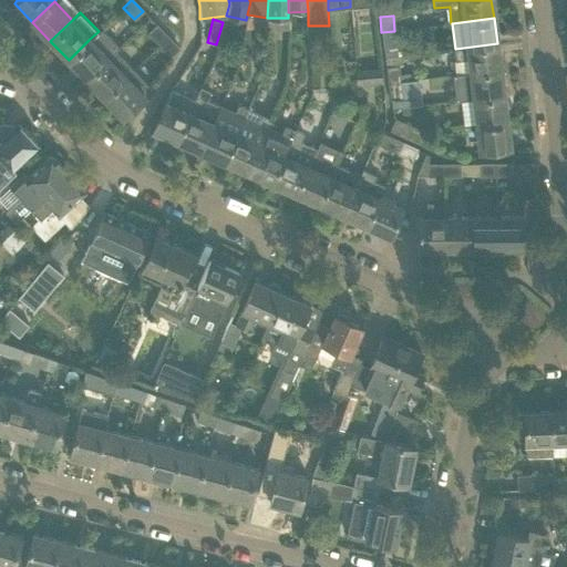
[(158,44),(167,37),(156,24),(147,33),(158,44)]
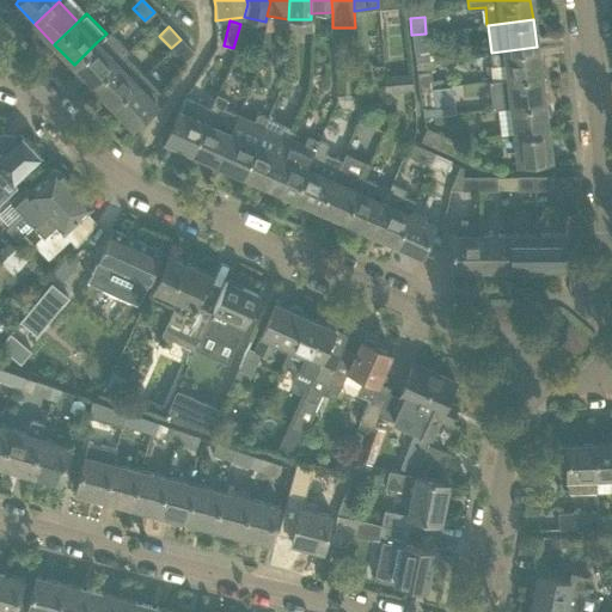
[(74,65),(92,84),(116,61),(123,54),(127,50),(109,31),(106,34),(97,42),(74,65)]
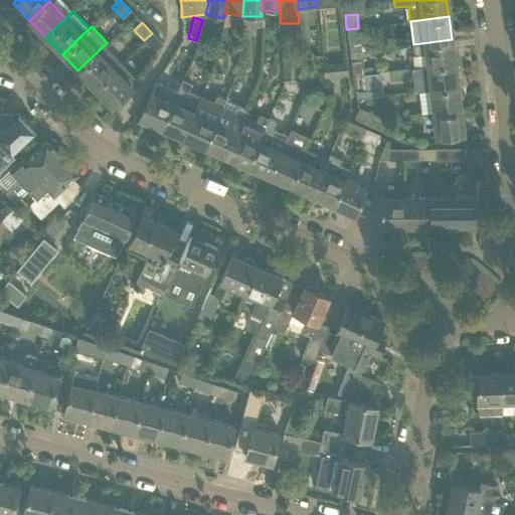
[(360,42),(358,28),(346,29),(348,43),(360,42)]
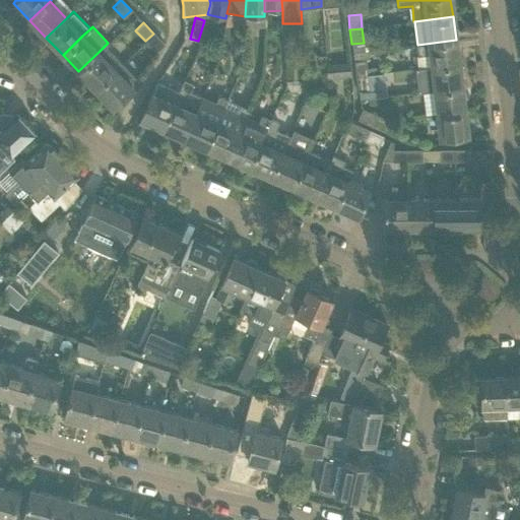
[(164,44),(153,34),(145,41),(155,51),(164,44)]
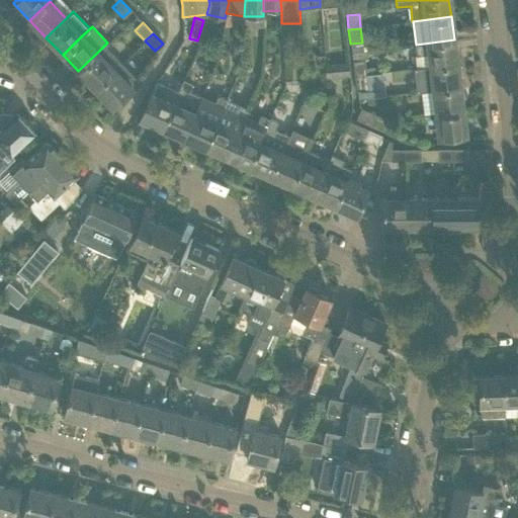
[(454,39),(416,45),(417,54),(420,54),(421,68),(429,67),(456,64),(454,39)]
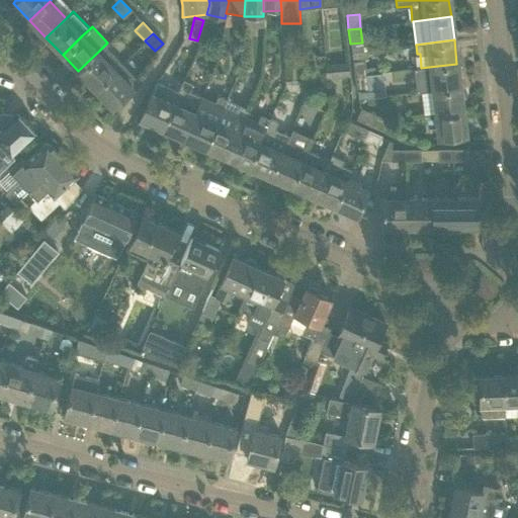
[(104,46),(98,52),(78,71),(95,89),(121,64),(104,46)]
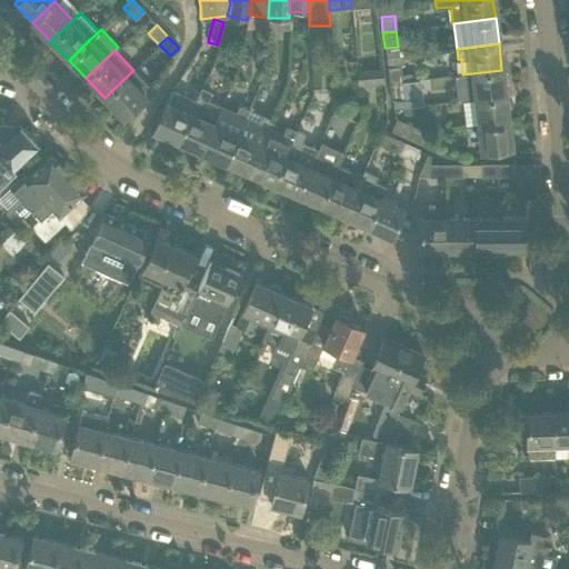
[(410,73),(400,75),(399,67),(387,68),(389,83),(411,80),(410,73)]
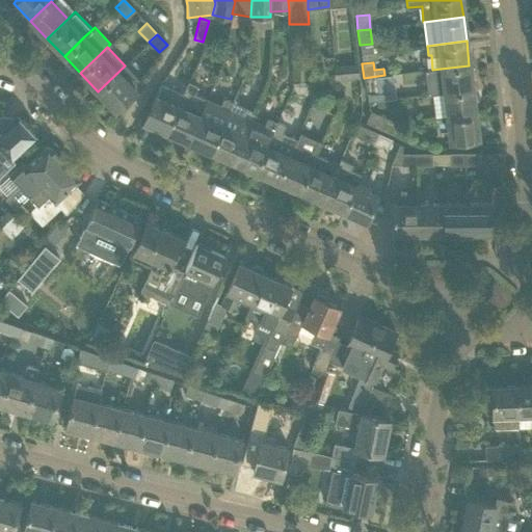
[(334,64),(335,78),(356,77),(355,63),(334,64)]
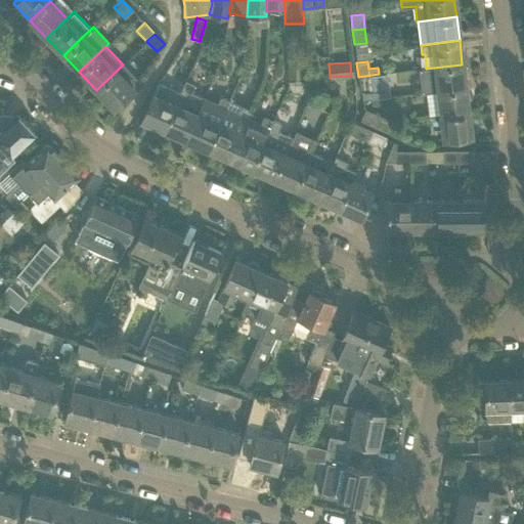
[(125,67),(123,64),(96,90),(113,107),(139,82),(125,67)]
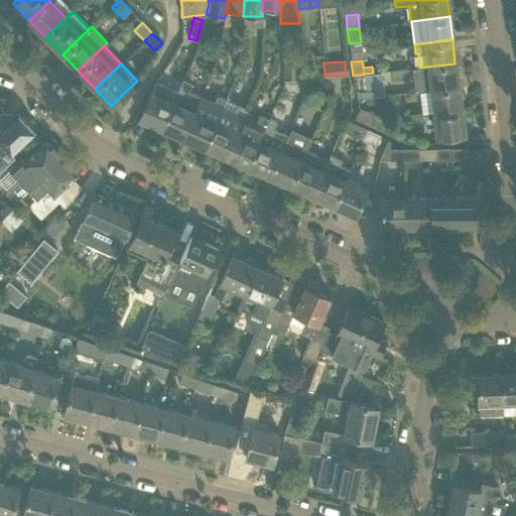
[(458,86),(455,63),(427,67),(430,90),(458,86)]
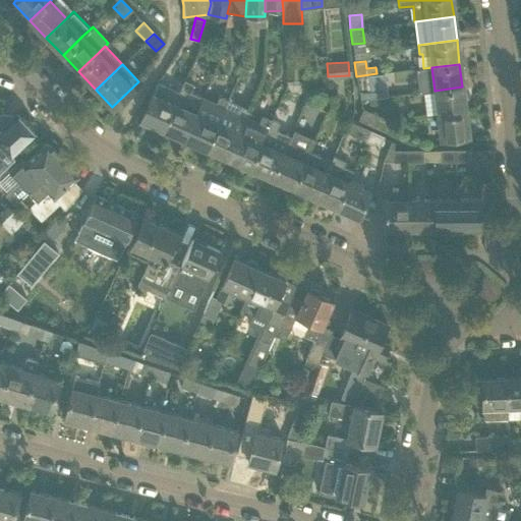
[(377,73),(356,76),(358,91),(358,93),(369,92),(369,90),(378,89),(377,73)]
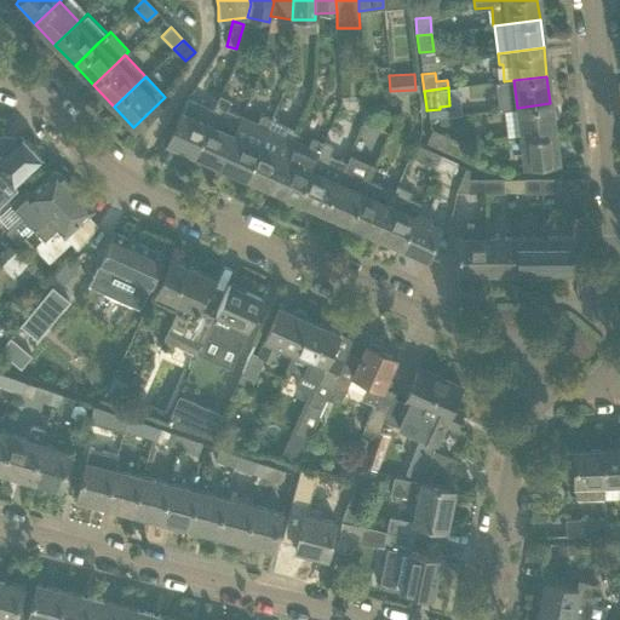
[(219,95),(212,109),(193,153),(219,164),(240,116),(241,116),(225,109),(230,99),(219,95)]
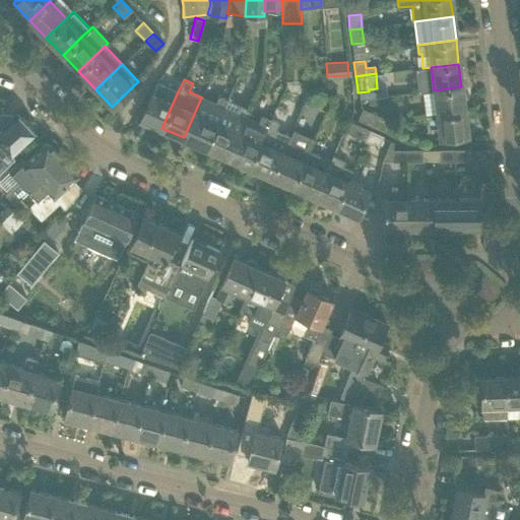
[(178,91),(175,89),(156,81),(140,118),(161,128),(178,91)]
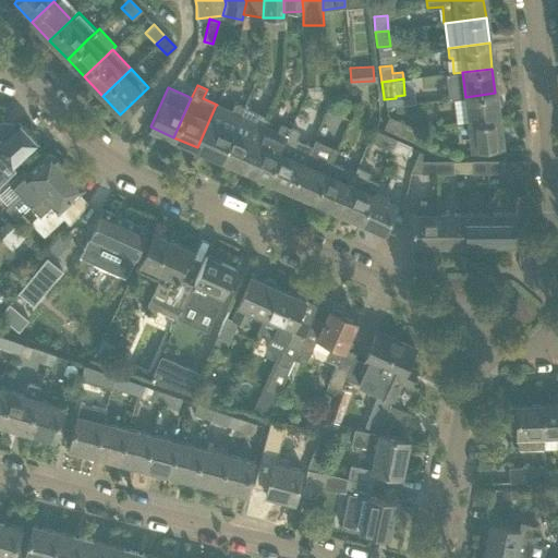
[(498,119),(495,93),(465,97),(469,122),(498,119)]
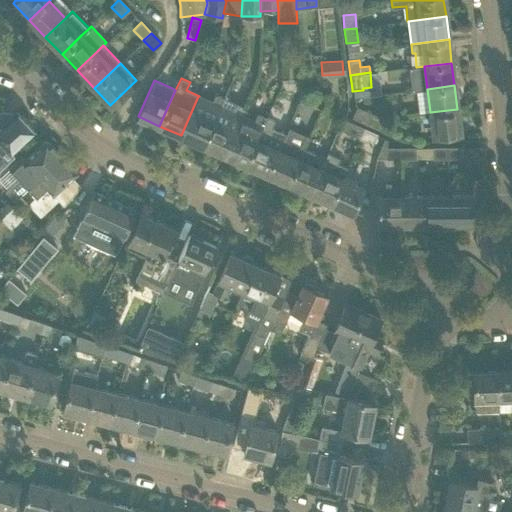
[(198,96),(181,135),(202,145),(218,108),(223,97),(214,93),(210,102),(198,96)]
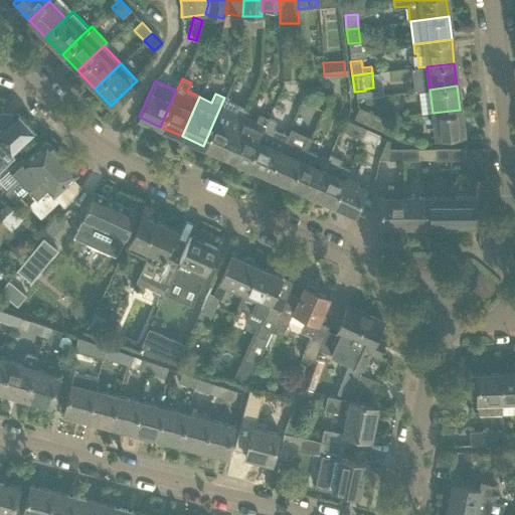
[(219,109),(203,146),(225,156),(241,118),(246,108),(237,104),(232,114),(219,109)]
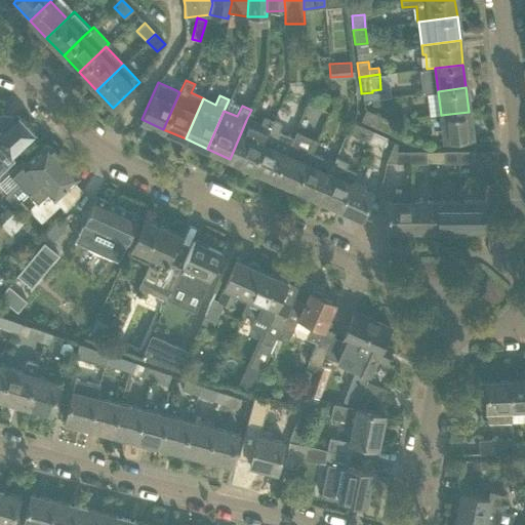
[(374,126),(378,116),(366,112),(362,122),(374,126)]
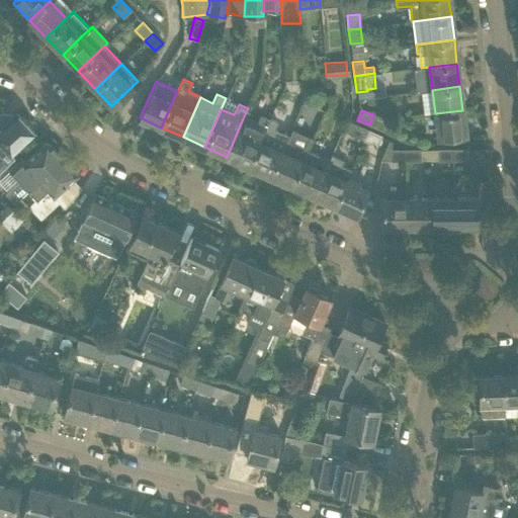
[(462,110),(435,113),(438,138),(465,134),(462,110)]
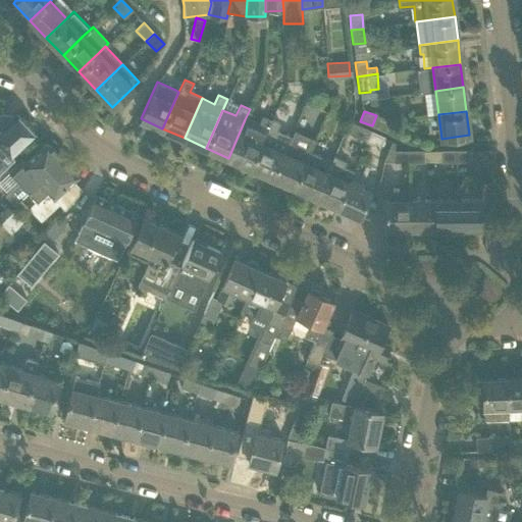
[(16,114),(1,128),(0,129),(0,142),(2,145),(0,147),(0,168),(14,156),(11,153),(34,133),(16,114)]
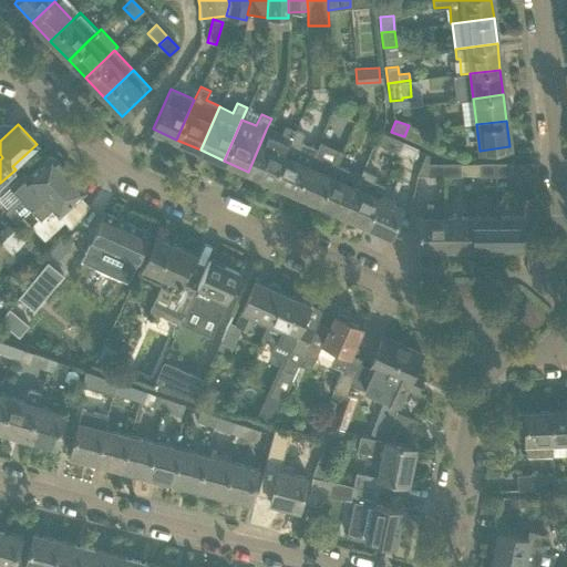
[(423,131),(409,125),(404,136),(419,142),(423,131)]
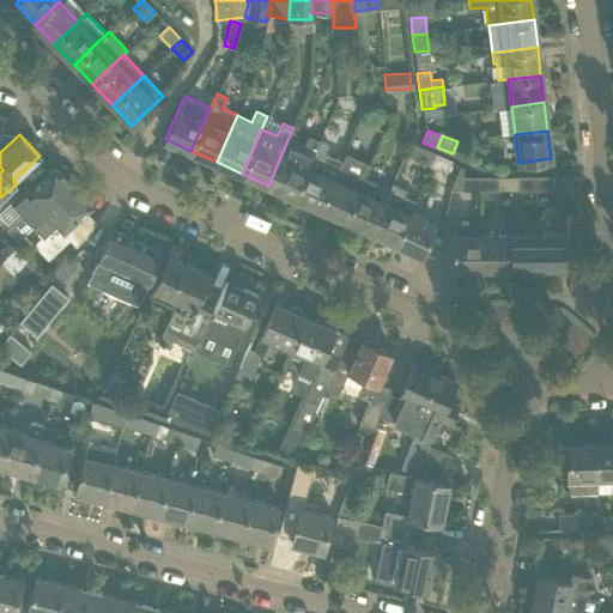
[(287,140),(268,186),(281,190),(280,194),(281,196),(284,198),(292,201),(293,196),(295,196),(319,144),(308,139),(304,147),(287,140)]
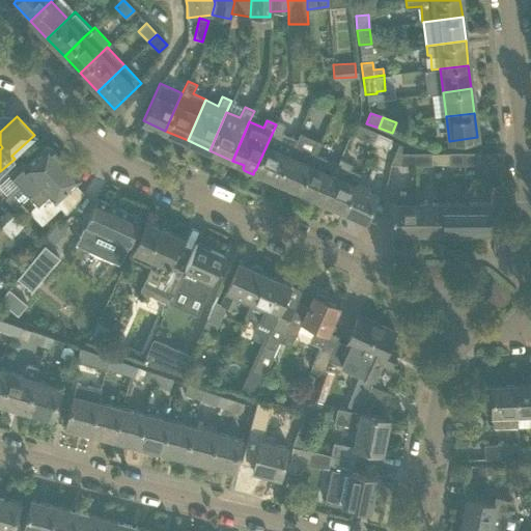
[(276,124),(255,170),(276,180),(287,154),(292,143),(294,141),(281,136),(284,129),(276,124)]
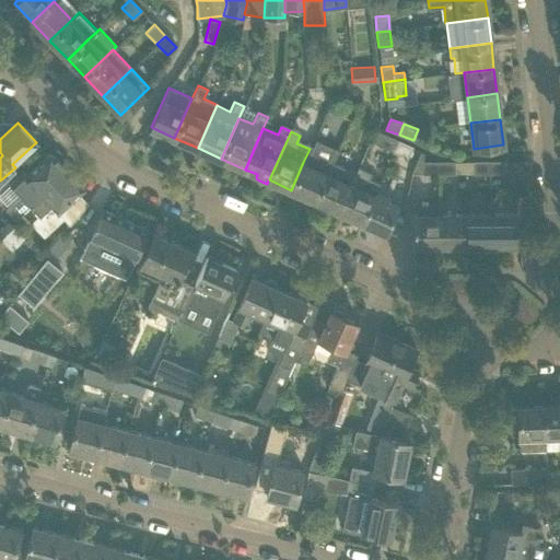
[(392,150),(396,141),(382,135),(377,144),(392,150)]
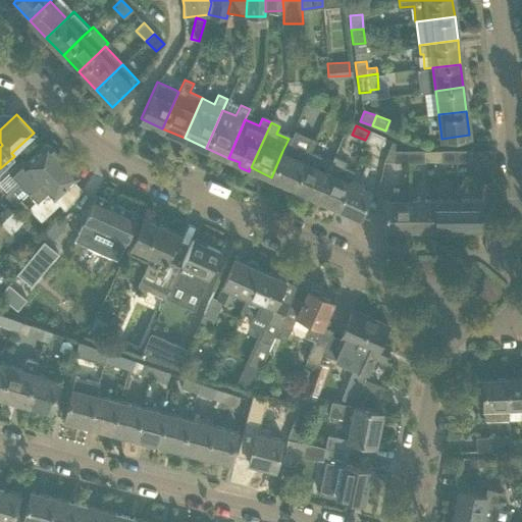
[(382,138),(369,132),(365,140),(378,146),(382,138)]
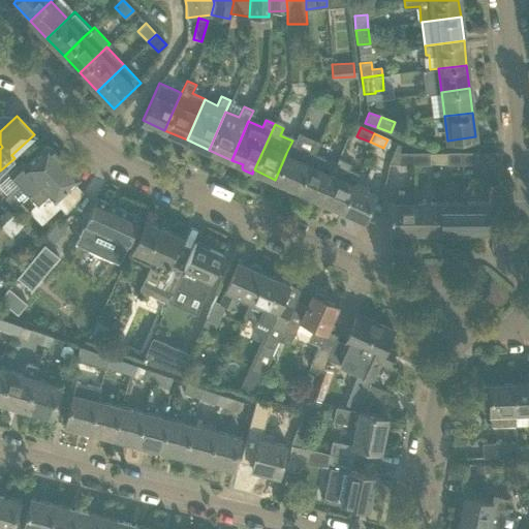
[(291,143),(286,153),(275,180),(297,189),(313,153),(291,143)]
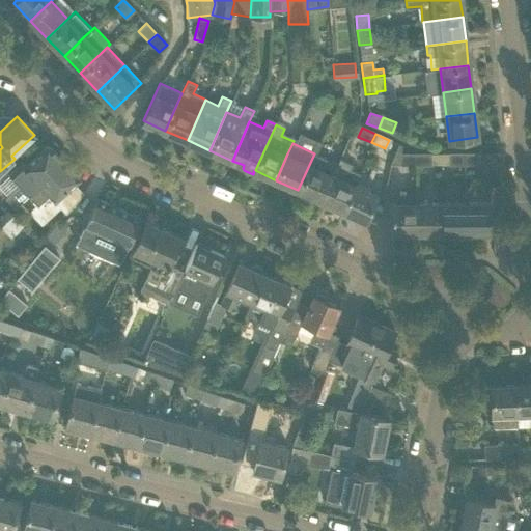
[(401,164),(414,164),(414,152),(401,152),(401,145),(397,143),(390,164),(401,164)]
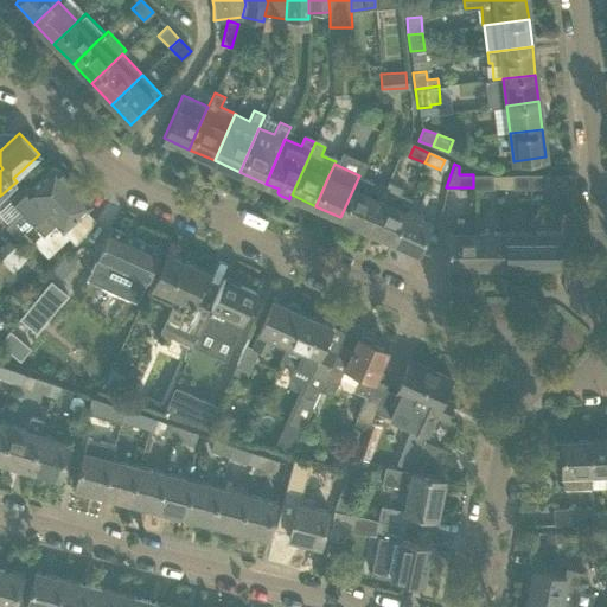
[(23,230),(71,185),(53,166),(30,189),(26,184),(10,199),(23,212),(13,221),(7,227),(20,238),(26,234),(23,230)]
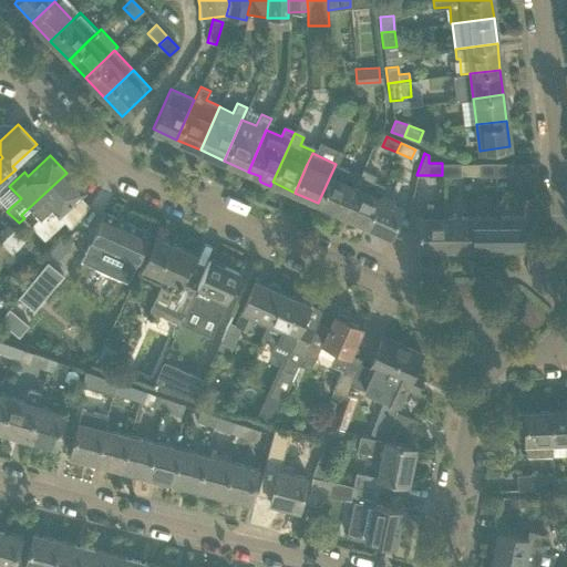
[(442,163),(442,175),(457,175),(459,163),(442,163)]
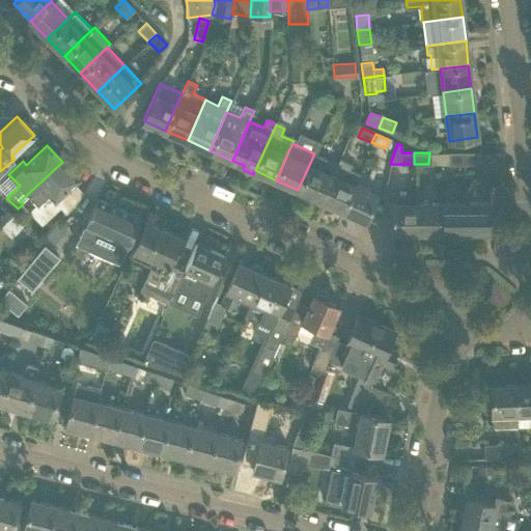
[(463,164),(464,152),(448,152),(448,164),(463,164)]
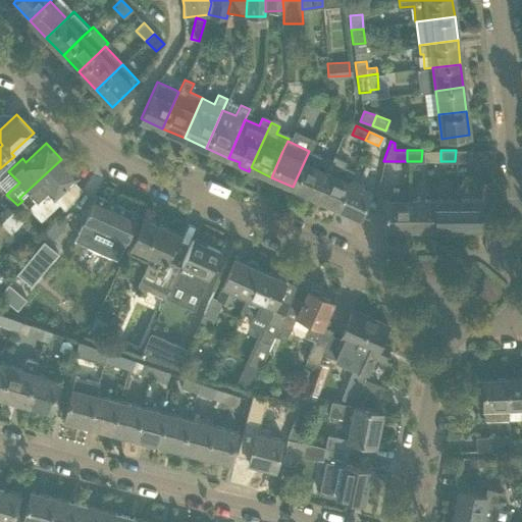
[(456,150),(455,161),(470,161),(470,150),(456,150)]
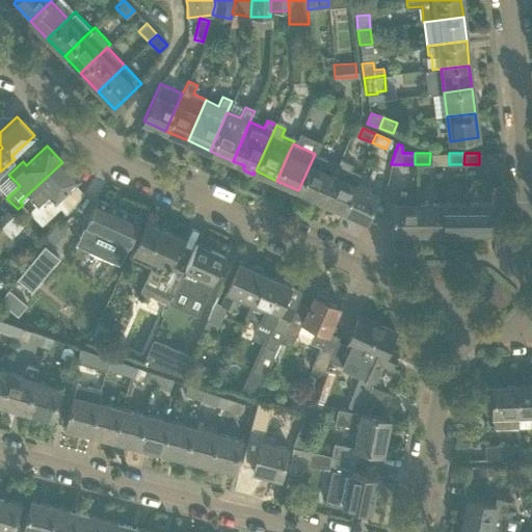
[(482,153),(482,163),(496,163),(496,153),(482,153)]
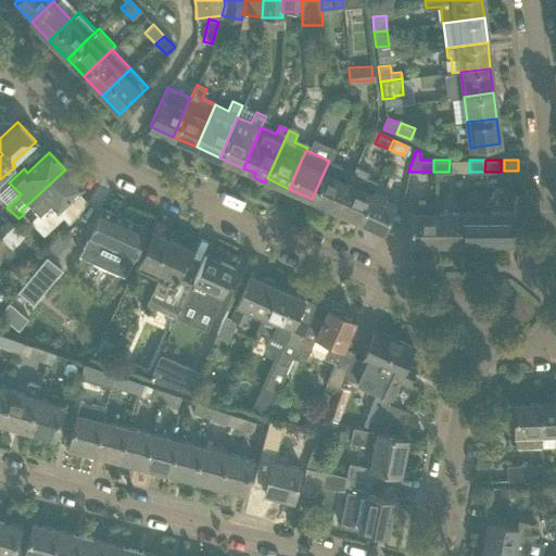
[(353,171),(329,161),(312,199),(336,210),(348,181),(353,171)]
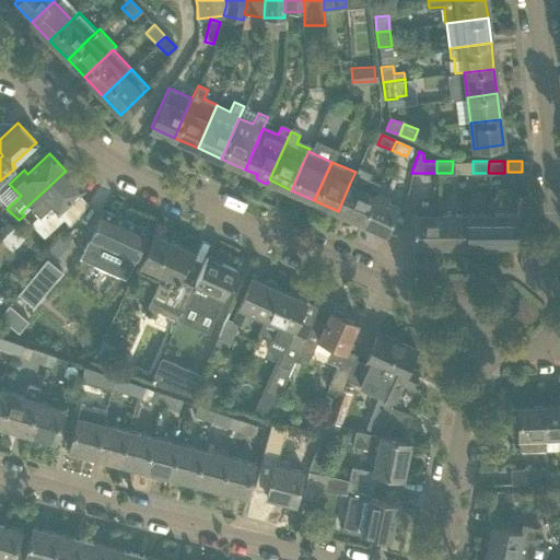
[(358,166),(356,172),(350,183),(338,211),(361,221),(374,194),(378,182),(369,177),(371,172),(358,166)]
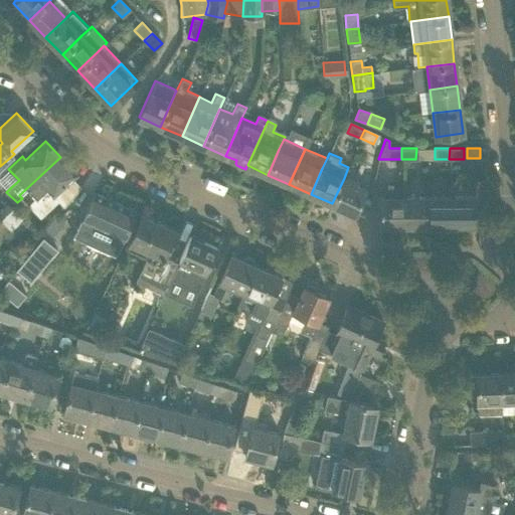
[(75,173),(60,157),(19,195),(22,198),(39,216),(48,208),(57,199),(52,194),(75,173)]
